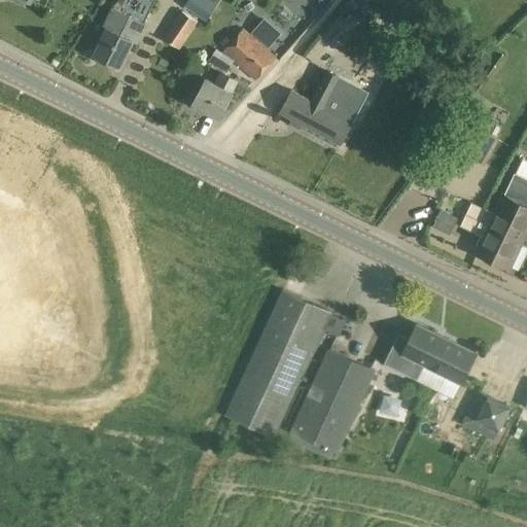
[(189,0),(185,6),(205,20),(217,0),(189,0)]
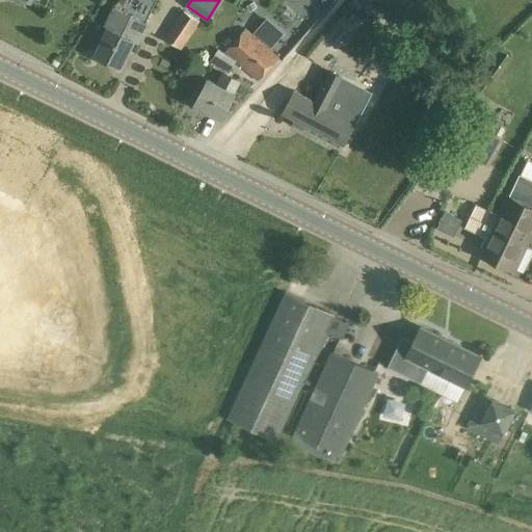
[(98,56),(96,60),(109,67),(110,62),(122,68),(134,42),(139,45),(149,24),(113,7),(104,27),(109,29),(96,55),(98,56)]
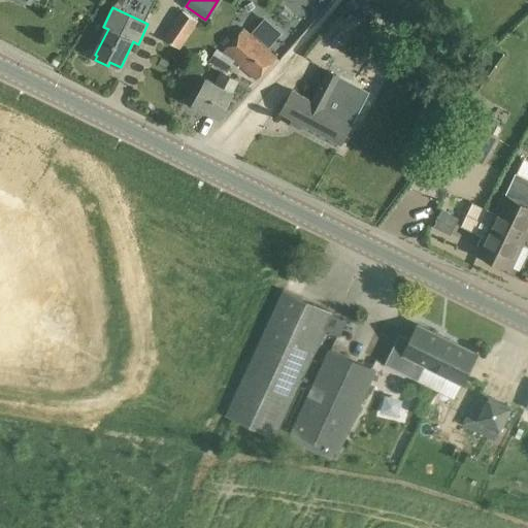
[(180,50),(199,22),(183,10),(163,38),(180,50)]
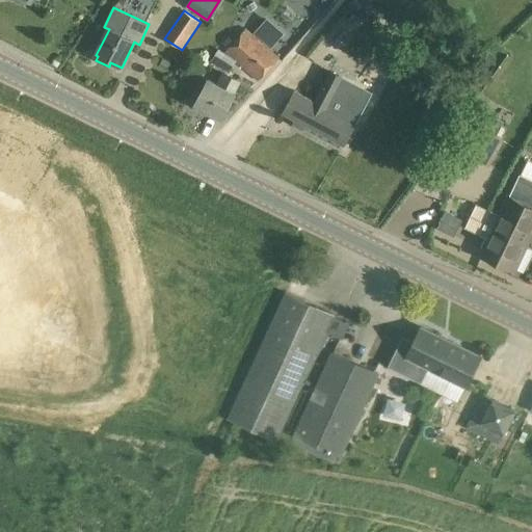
[(235,61),(258,82),(280,57),(246,28),(224,52),(225,53),(235,61)]
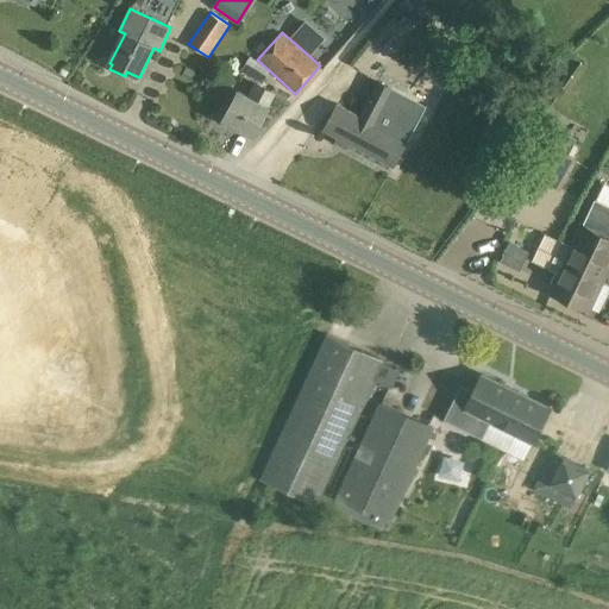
[(258,61),(250,56),(242,69),(262,82),(269,70),(258,61)]
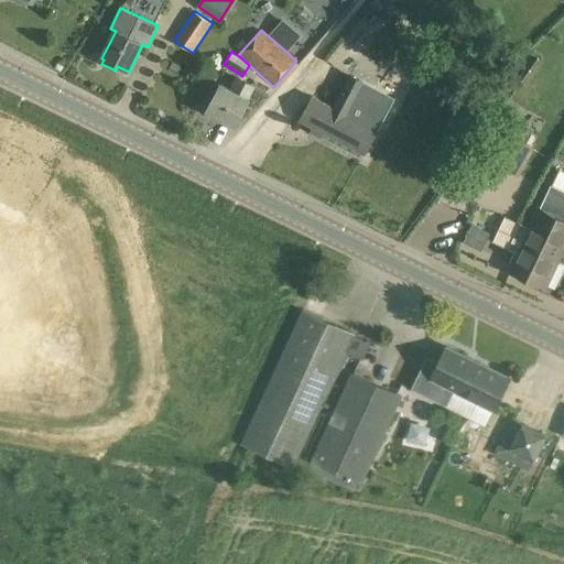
[(229,89),(221,85),(208,109),(236,125),(249,100),(256,86),(237,76),(229,89)]
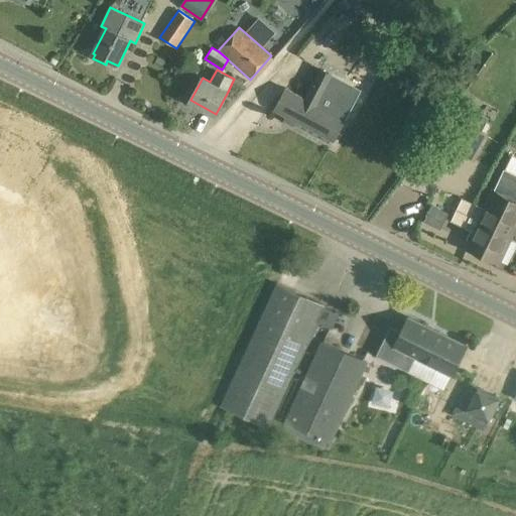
[(286,89),(275,110),(317,132),(332,140),(334,141),(361,91),(320,70),(305,99),(291,91),(286,89)]
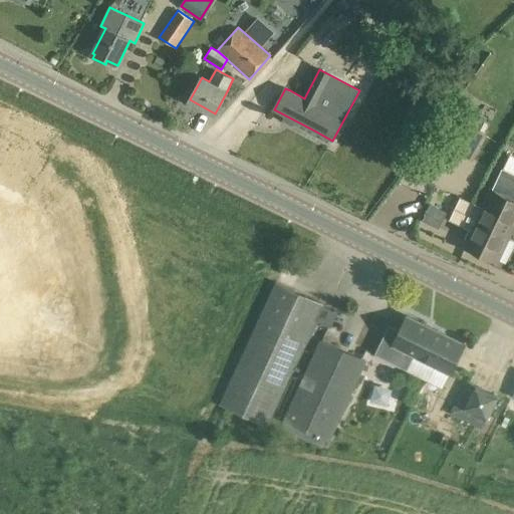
[(458,117),(443,144),(471,160),(492,122),(464,106),(458,117)]
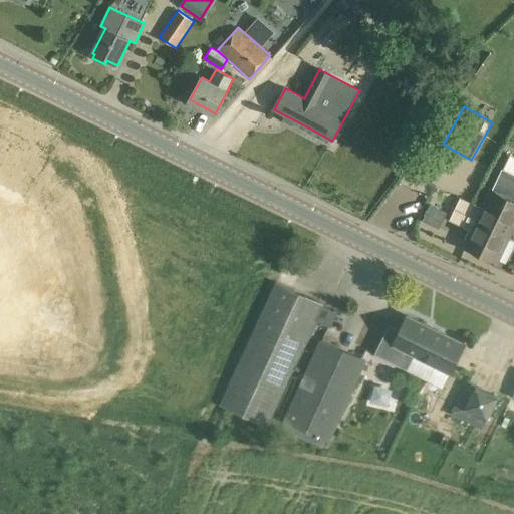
[(500,174),(484,208),(496,214),(490,227),(509,236),(513,225),(513,174),(502,169),(500,174)]
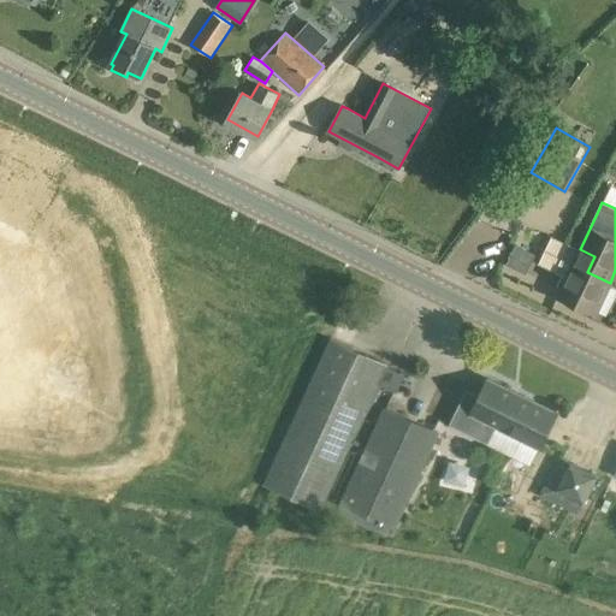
[(509,244),(502,274),(523,280),(531,250),(509,244)]
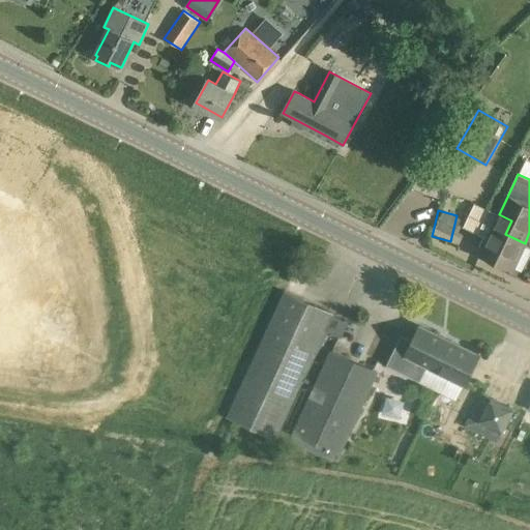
[(490,210),(477,235),(486,239),(478,255),(511,270),(525,243),(505,234),(511,221),(499,214),(490,210)]
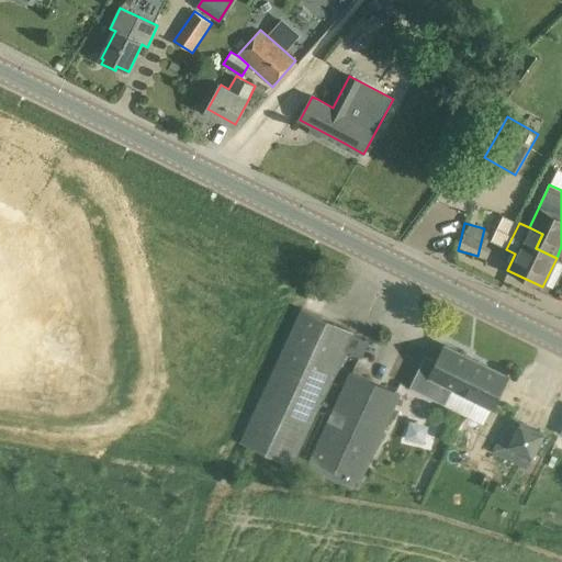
[(302,308),(240,442),(293,467),(345,351),(361,358),(369,341),(352,334),(353,333),(302,308)]
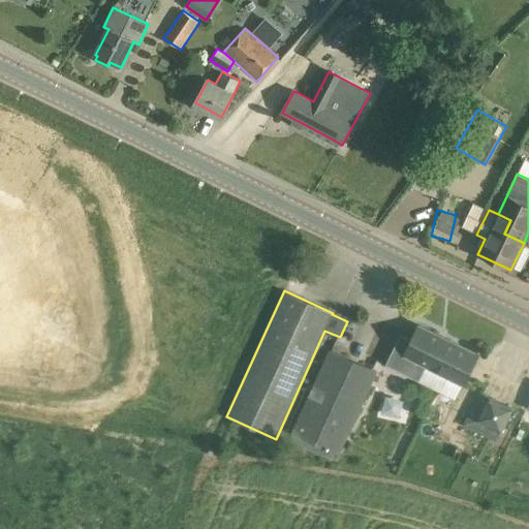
[(401,334),(385,364),(419,380),(427,366),(464,384),(479,354),(418,324),(411,340),(401,334)]
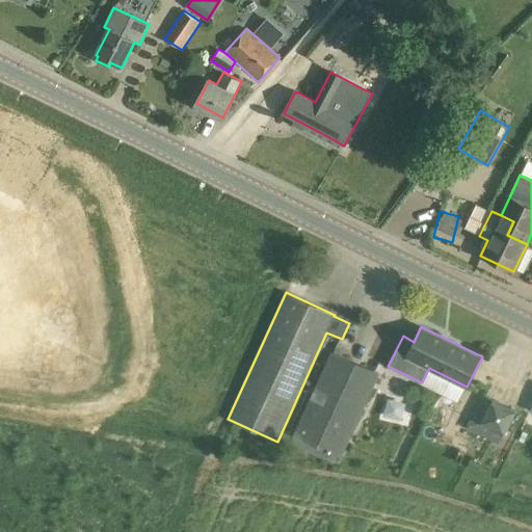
[(331,352),(294,435),(341,458),(379,374),(331,352)]
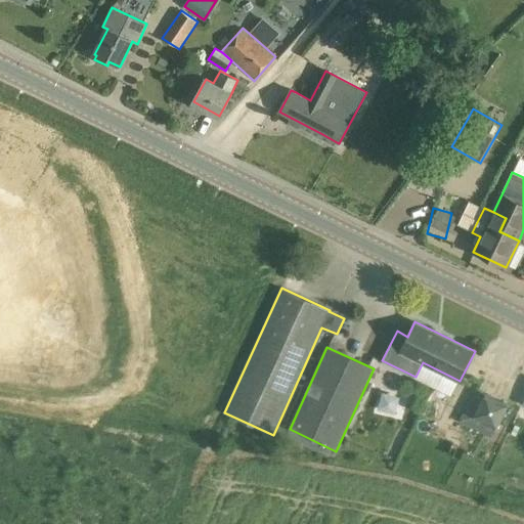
[(476,390),(460,424),(492,440),(509,406),(476,390)]
